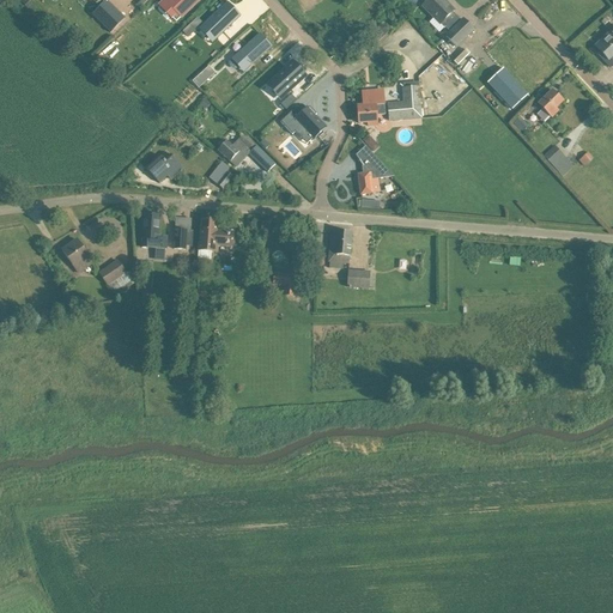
[(169,0),(168,2),(180,16),(193,2),(194,4),(198,0),(169,0)]
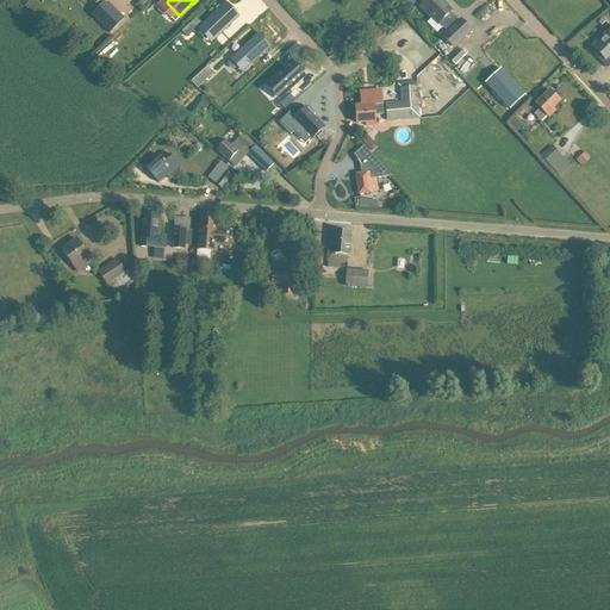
[(440,0),(427,0),(422,6),(447,31),(442,36),(453,48),(472,30),(461,19),(459,22),(450,12),(452,11),(440,0)]
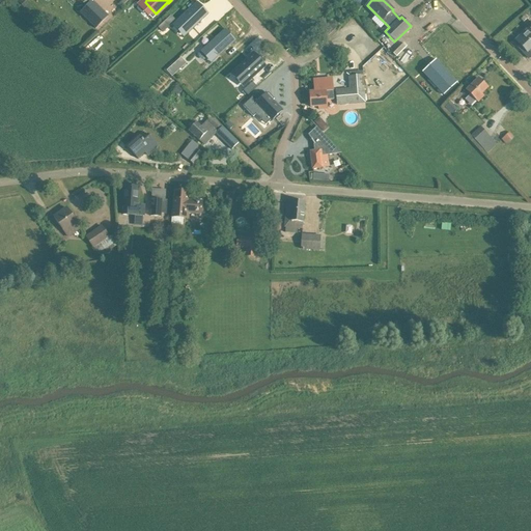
[(188,33),(208,15),(197,2),(177,22),(188,33)]
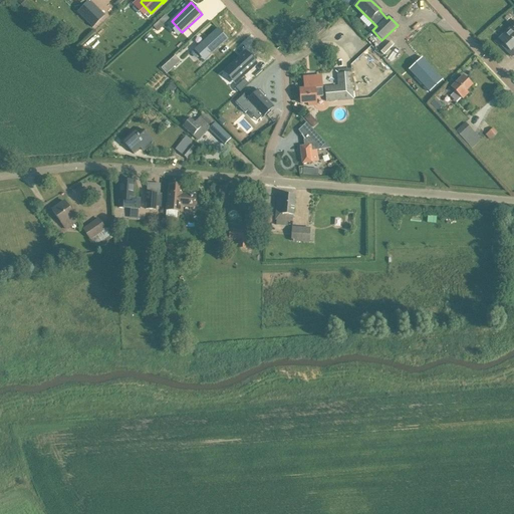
[(311,40),(325,27),(319,20),(305,34),(311,40)]
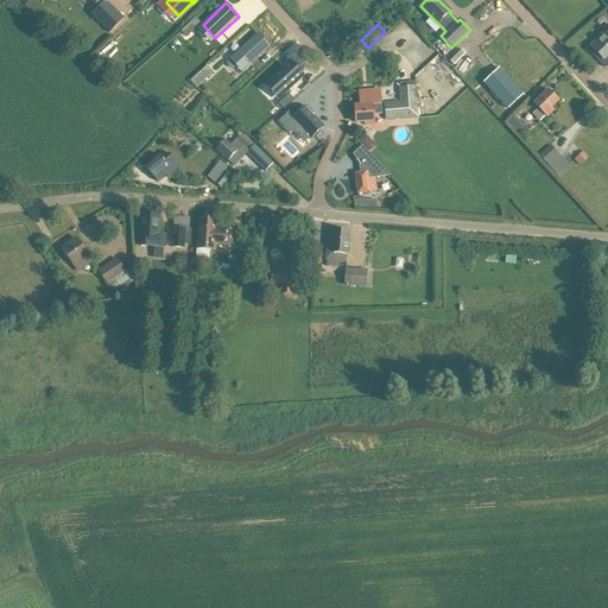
[(194,31),(189,25),(182,32),(187,37),(194,31)]
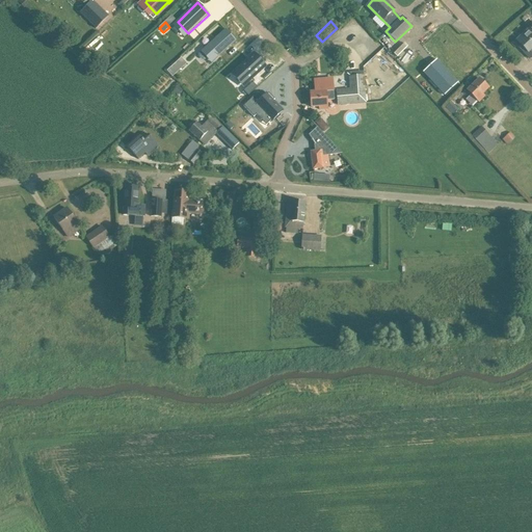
[(114,29),(109,23),(99,33),(104,40),(114,29)]
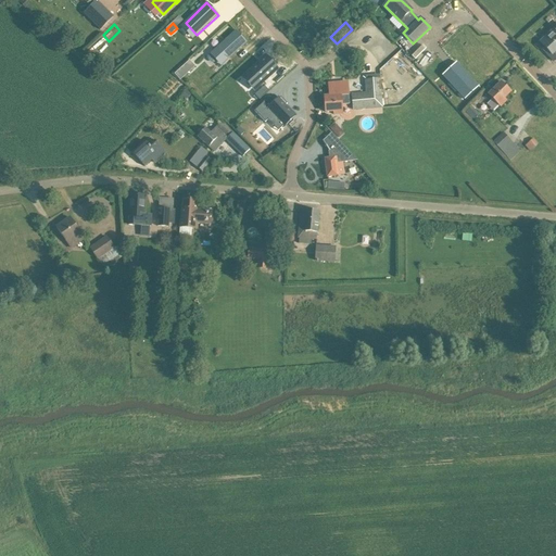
[(236,30),(214,51),(226,63),(248,42),(236,30)]
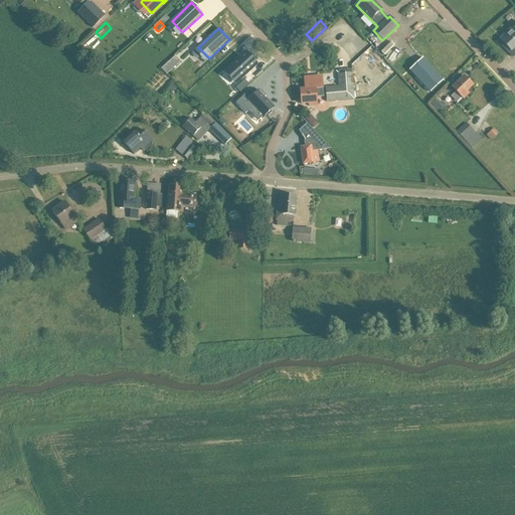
[(514,31),(512,28),(500,39),(504,42),(502,44),(513,57),(514,55),(514,31)]
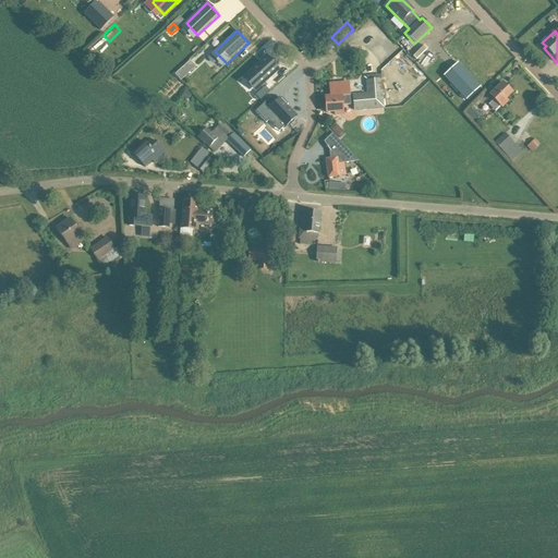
[(417,89),(429,79),(403,50),(384,68),(386,71),(403,57),(414,69),(405,76),(417,89)]
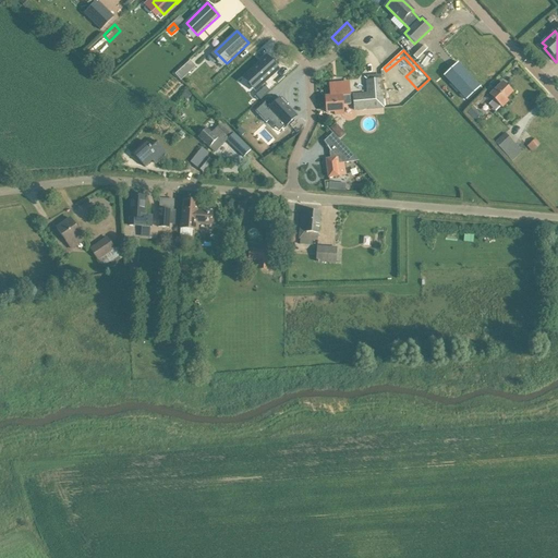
[(267,56),(247,74),(259,86),(279,69),(267,56)]
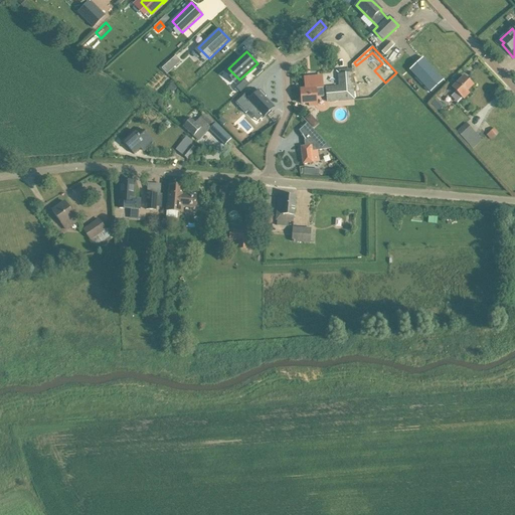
[(168,63),(173,68),(180,61),(175,56),(168,63)]
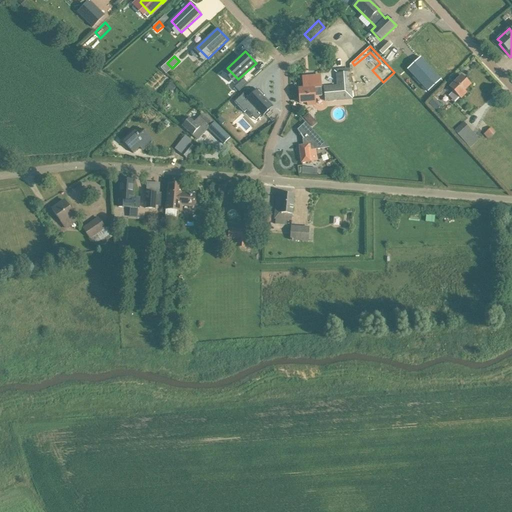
[(421,58),(407,70),(427,92),(441,80),(421,58)]
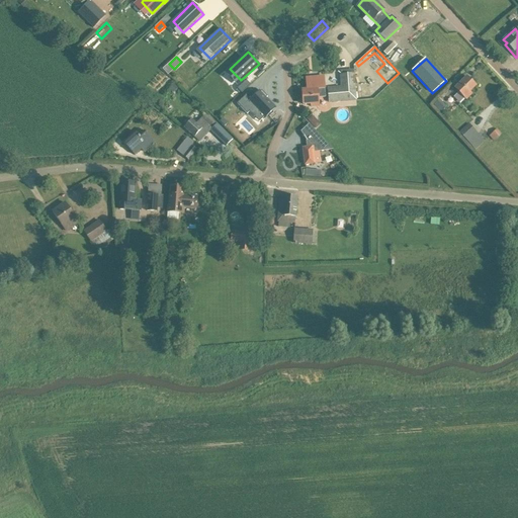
[(340,86),(327,88),(328,103),(357,100),(355,73),(354,73),(354,69),(340,71),(341,74),(339,74),(340,86)]
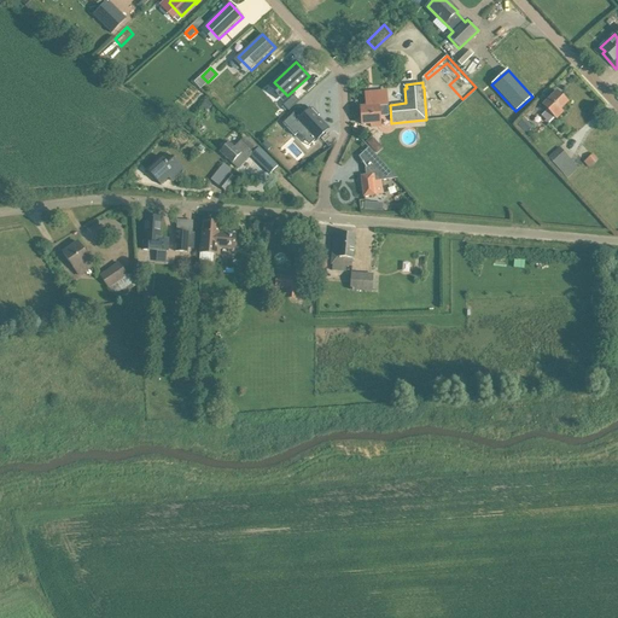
[(365,93),(366,108),(361,108),(362,124),(371,124),(371,127),(382,127),(380,116),(388,116),(388,106),(386,91),(365,93)]
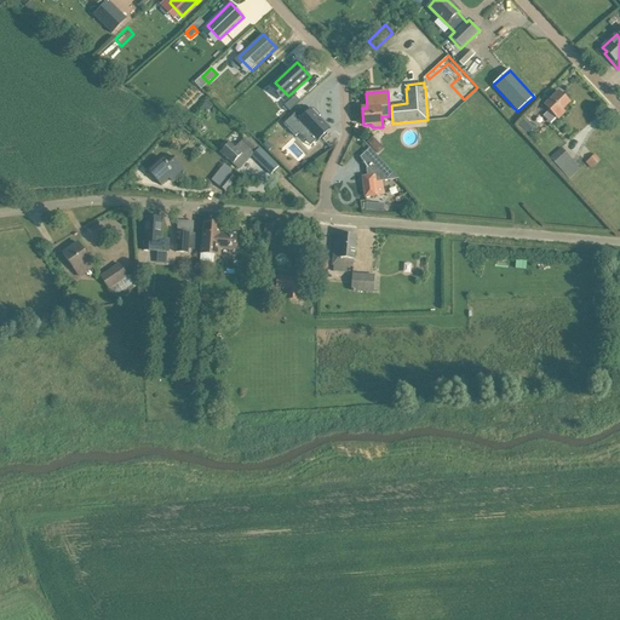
[(558,92),(545,105),(558,119),(564,113),(562,109),(569,103),(558,92)]
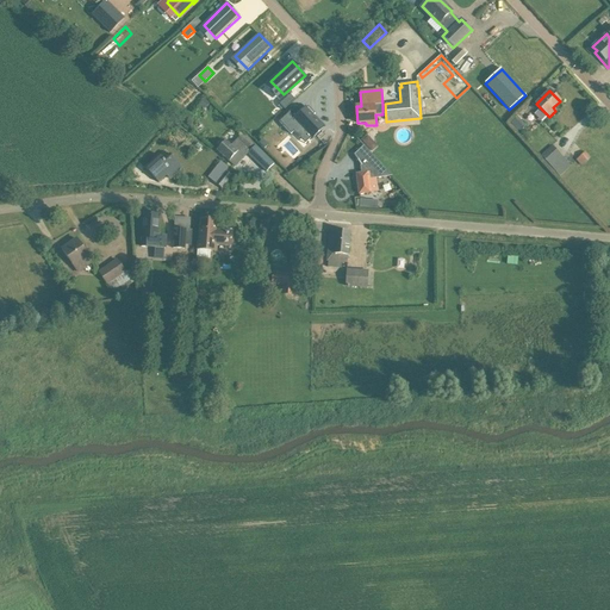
[(204,110),(209,104),(205,99),(199,105),(204,110)]
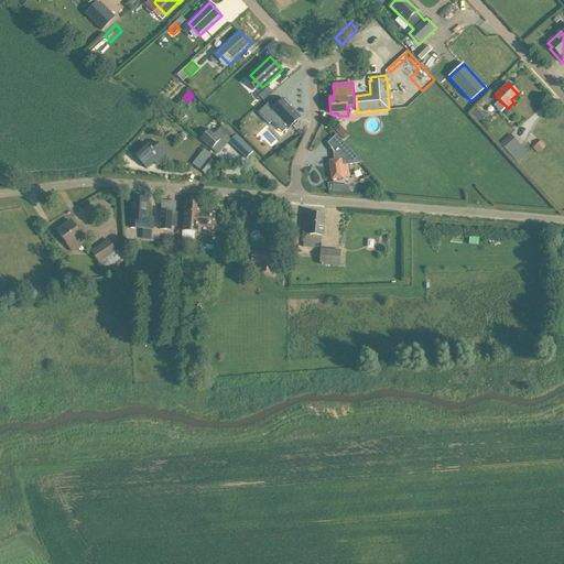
[(231,109),(225,102),(218,96),(212,102),(218,109),(225,116),(231,109)]
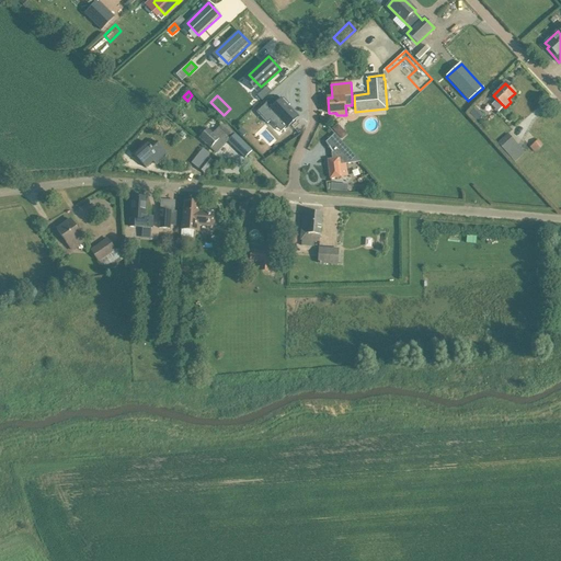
[(287,128),(299,117),(288,106),(289,105),(289,104),(288,105),(281,98),(266,112),(262,106),(256,112),(267,124),(275,116),(287,128)]
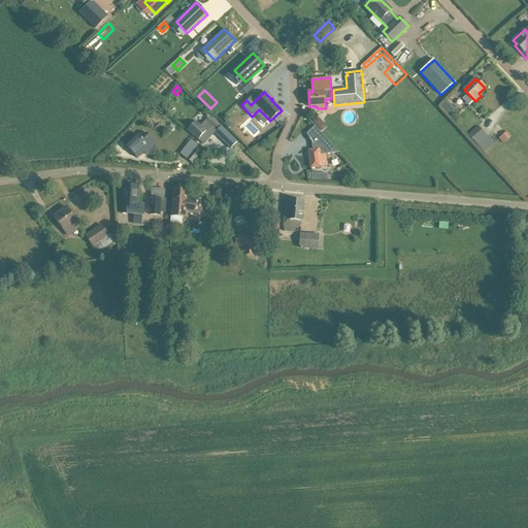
[(205,131),(195,122),(188,130),(203,144),(213,132),(208,128),(205,131)]
